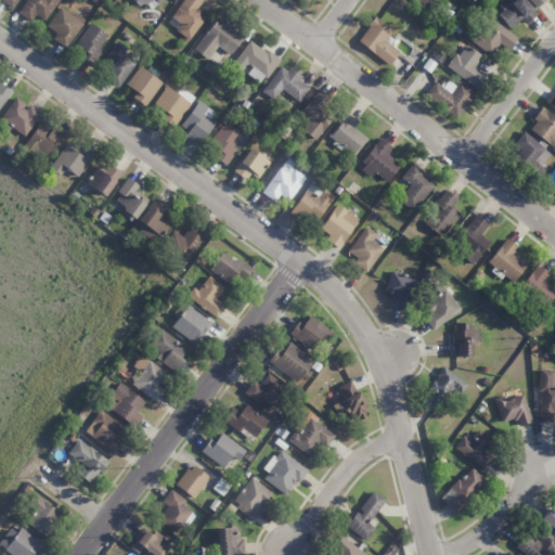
[(2,0),(2,1),(12,9),(17,0),(2,0)]
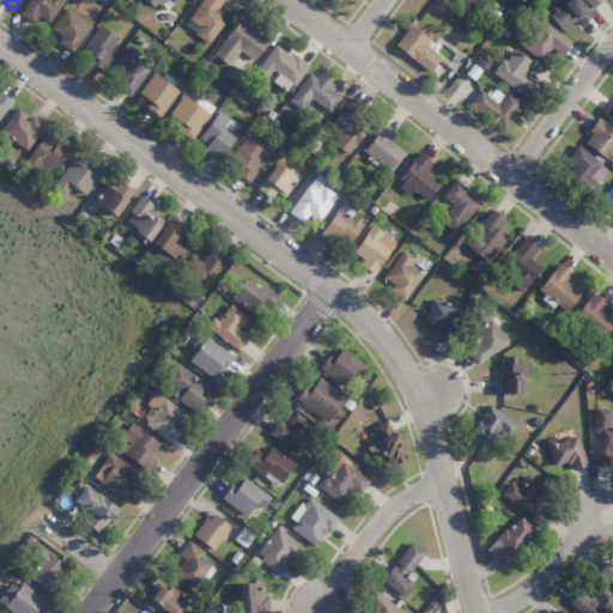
[(29,0),(19,14),(34,23),(38,16),(49,23),(64,0),(29,0)]
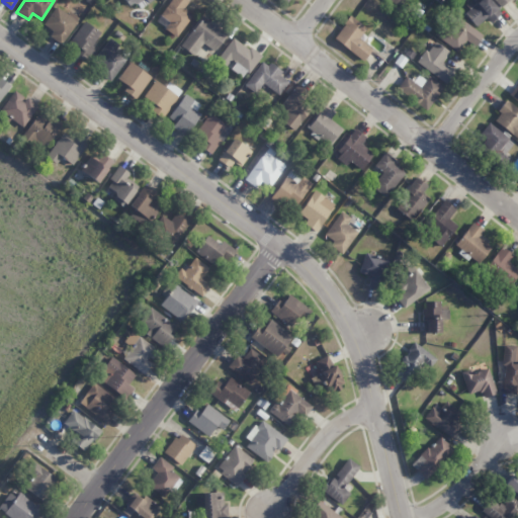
[(176,36),(192,14),(183,8),(189,0),(188,0),(169,0),(159,15),(161,16),(156,22),(176,36)]
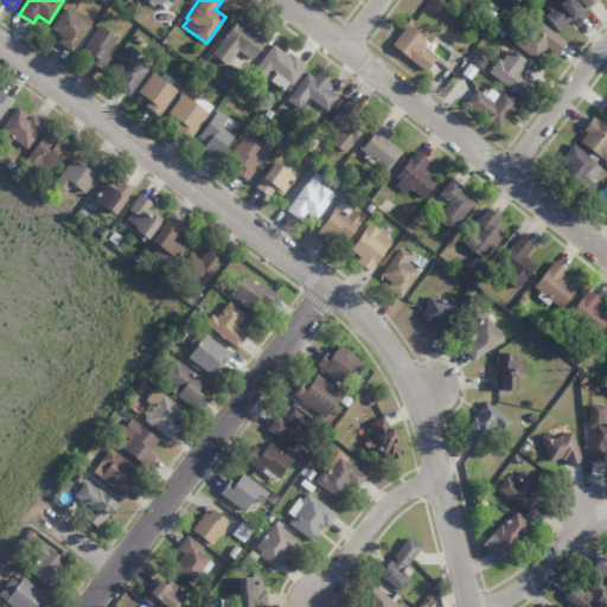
[(569,20),(574,26),(587,14),(573,0),(560,0),(544,16),(557,31),(569,20)]
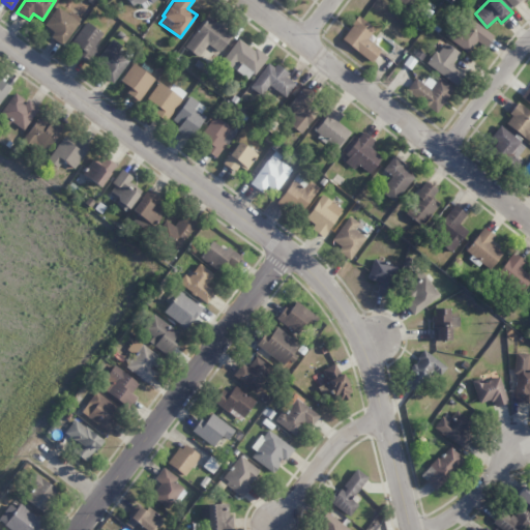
[(50,36),(62,46),(80,20),(58,5),(42,26),(52,33),(50,36)]
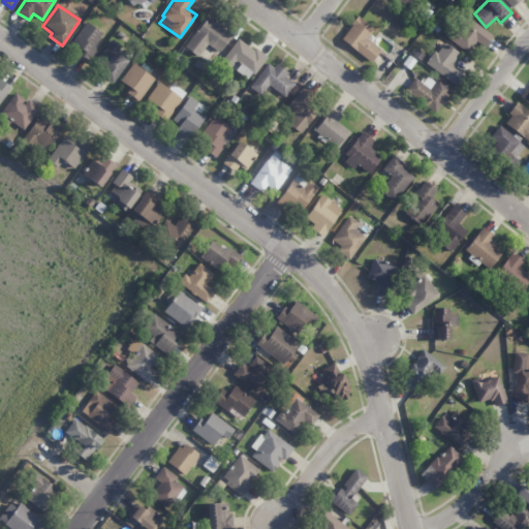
[(372,61),(379,49),(366,40),(374,28),(354,17),(340,41),(372,61)]
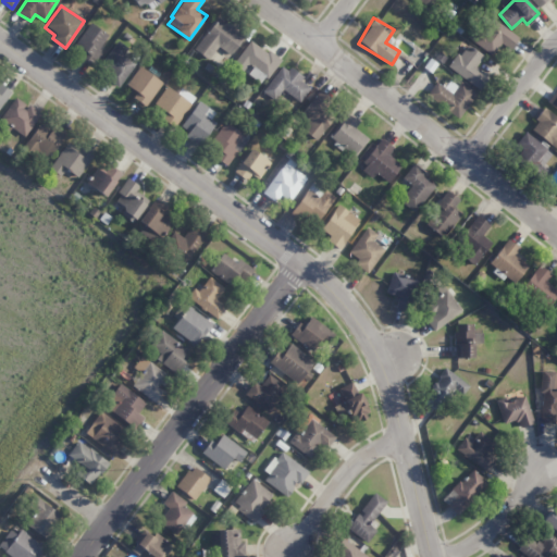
[(500,44),(508,50),(518,37),(492,17),(472,41),(491,56),(500,44)]
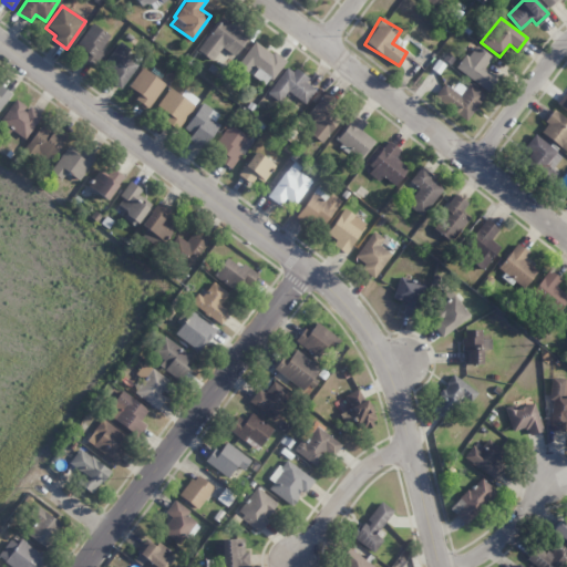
[(111,35),(89,23),(73,51),(96,63),(111,35)]
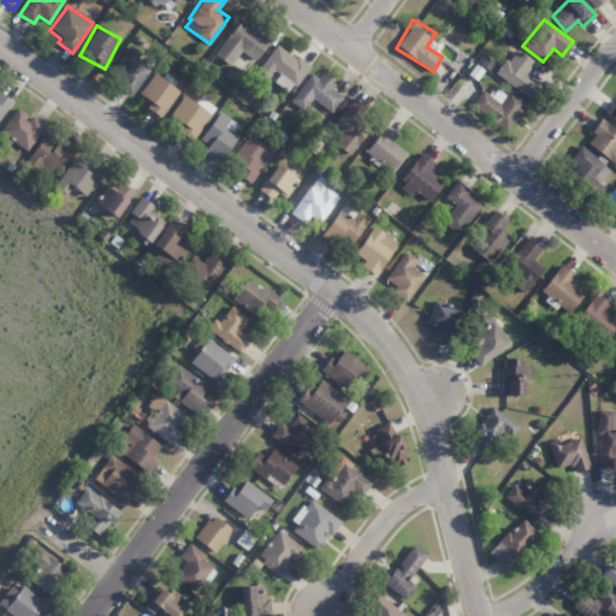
[(258,69),(273,81),(278,73),(296,87),(309,67),(277,43),(258,69)]
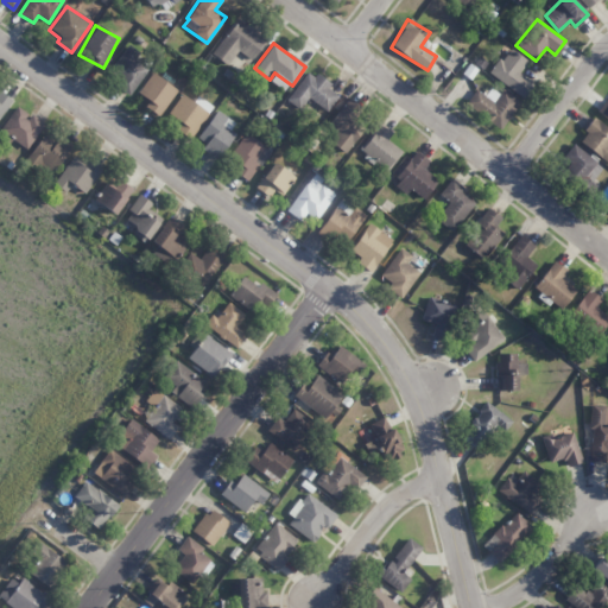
[(134,59),(139,52),(128,44),(108,74),(132,90),(147,69),(134,59)]
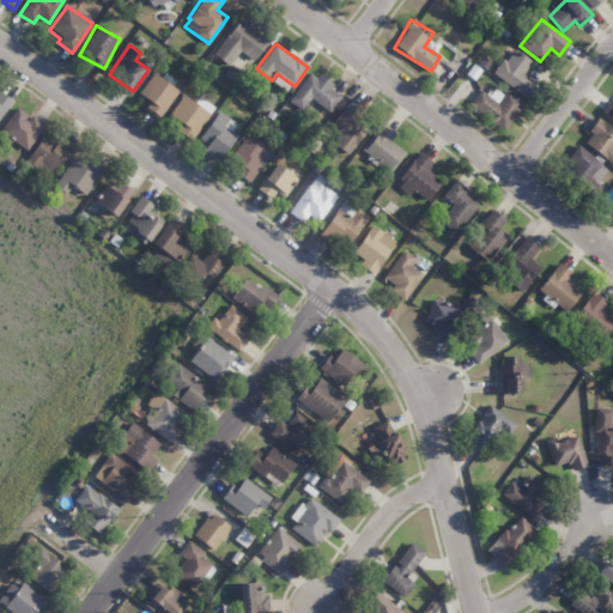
[(527,98),(538,84),(523,74),(532,61),(513,48),(493,76),(527,98)]
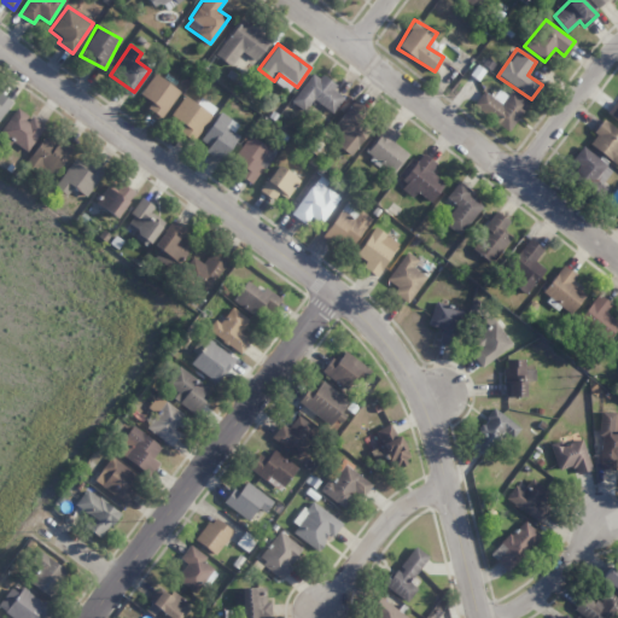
[(314,71),(291,101),(304,111),(314,99),(332,114),(345,97),(314,71)]
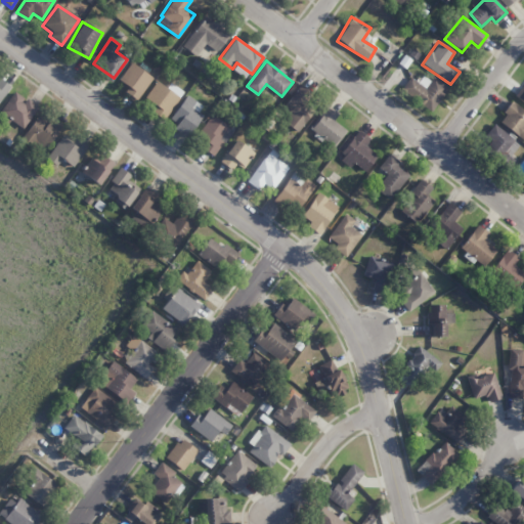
[(153,78),(131,62),(119,80),(128,87),(125,91),(137,99),(153,78)]
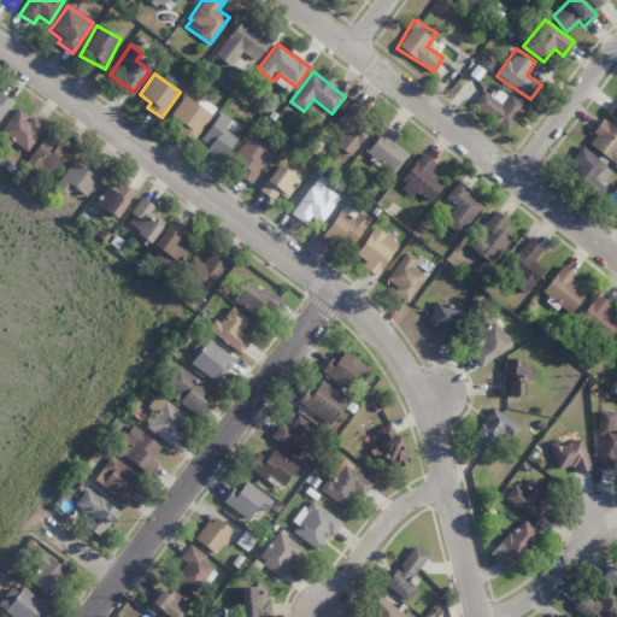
[(527,101),(510,92),(507,95),(497,89),(492,98),(482,92),(472,107),(511,130),(527,101)]
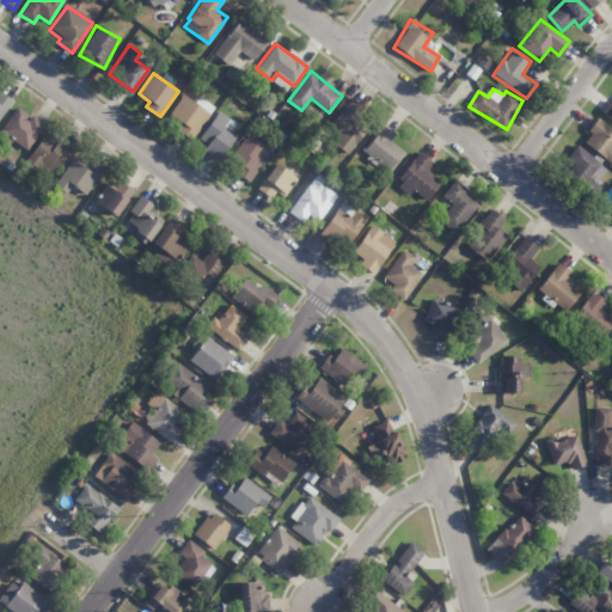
[(0,116),(11,99),(0,92),(0,116)]
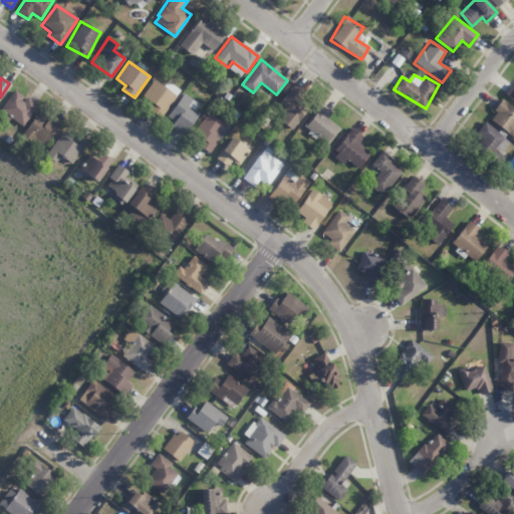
[(140,100),(163,115),(179,90),(169,83),(166,87),(154,79),(140,100)]
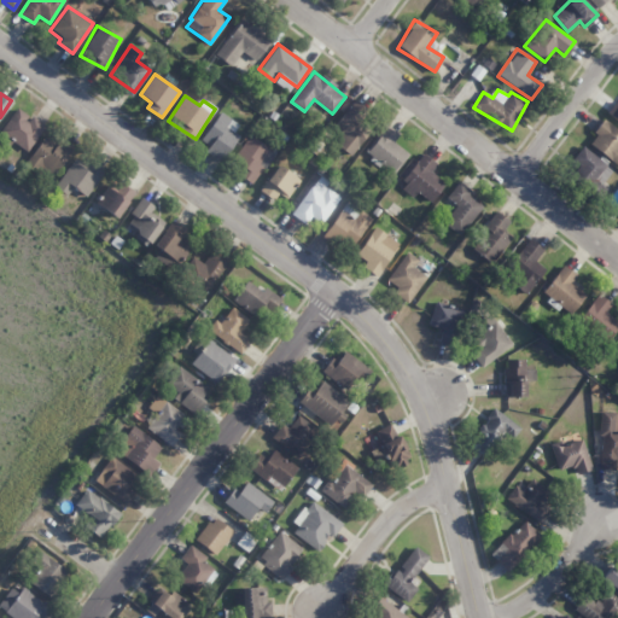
[(369,129),(361,123),(369,110),(353,99),(328,135),(354,152),(369,129)]
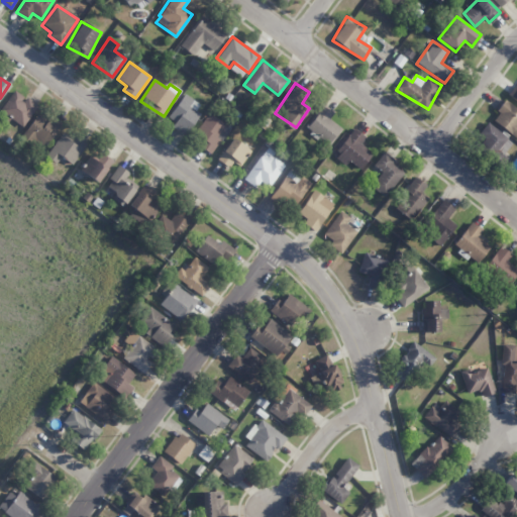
[(0,110),(22,127),(37,106),(14,90),(0,109),(0,110)]
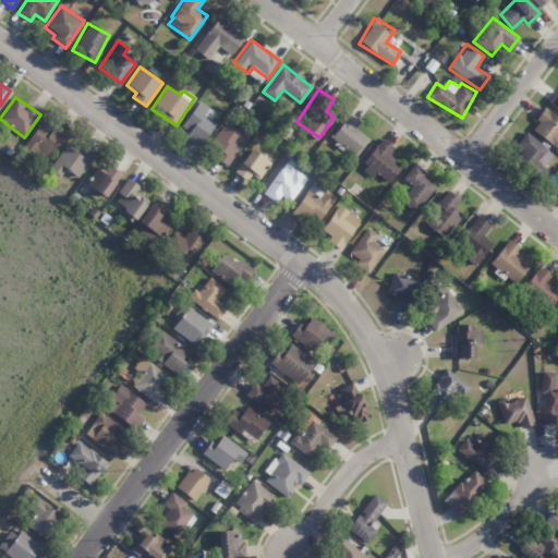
[(189,131),(185,135),(198,145),(219,116),(199,101),(181,125),(189,131)]
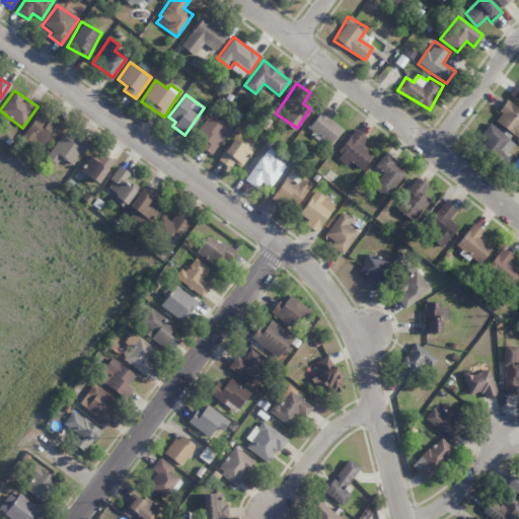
[(493,121),(518,139),(518,109),(507,101),(493,121)]
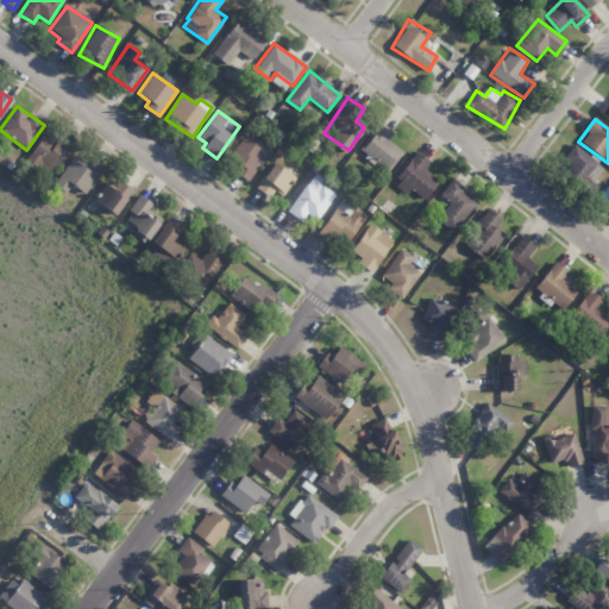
[(390,169),(402,150),(387,142),(393,133),(377,124),(360,151),(390,169)]
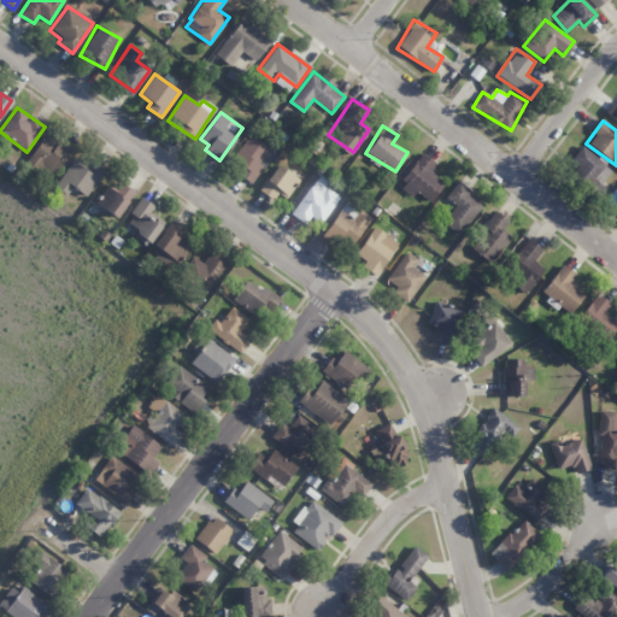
[(27,162),(51,178),(72,147),(47,130),(27,162)]
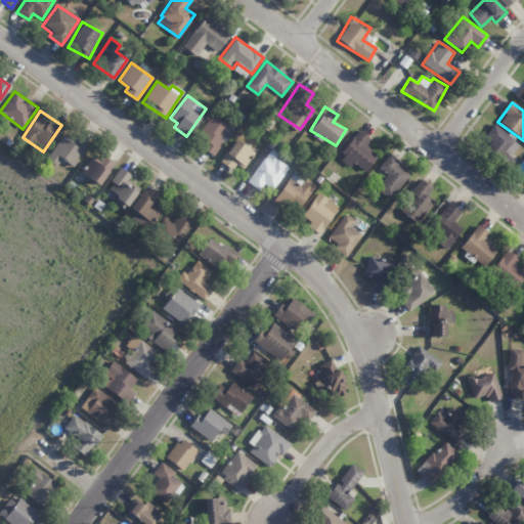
[(205,150),(214,157),(231,129),(210,116),(197,136),(209,143),(205,150)]
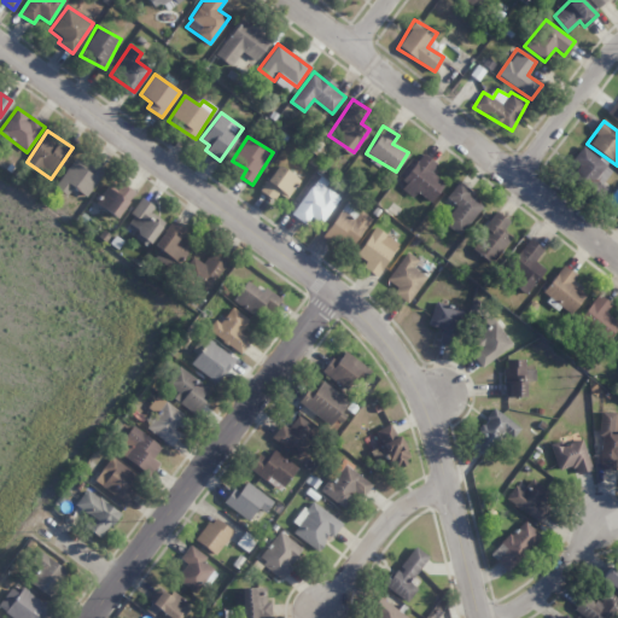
[(612,167),(579,149),(565,175),(598,193),(612,167)]
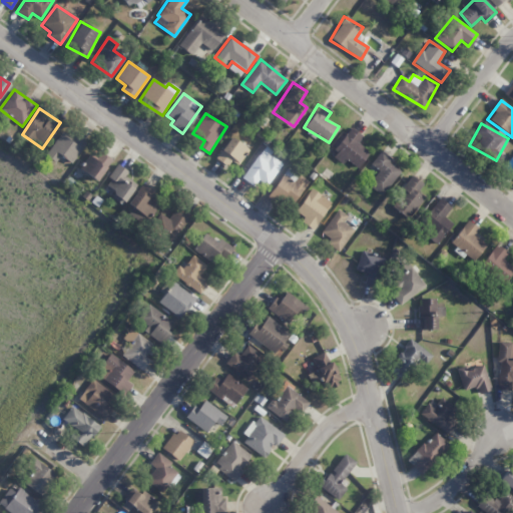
[(44,155),(60,166),(64,160),(70,164),(85,142),(64,127),(44,155)]
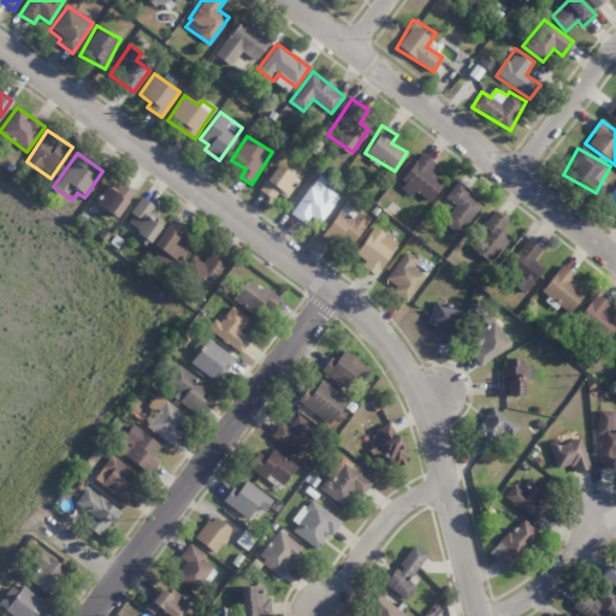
[(434,164),(421,153),(397,185),(412,196),(415,191),(430,201),(443,182),(428,171),(434,164)]
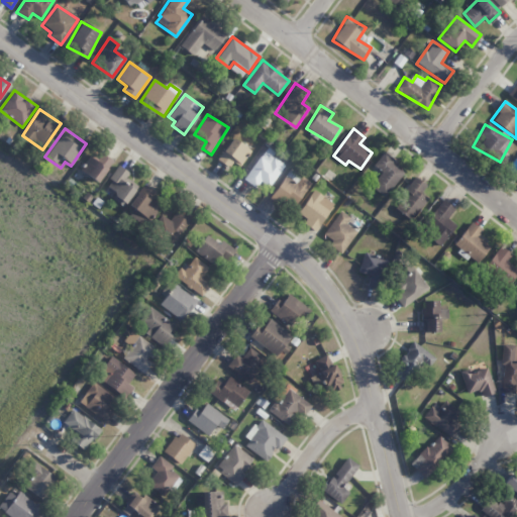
[(228,168),(233,162),(239,167),(250,150),(233,137),(217,159),(228,168)]
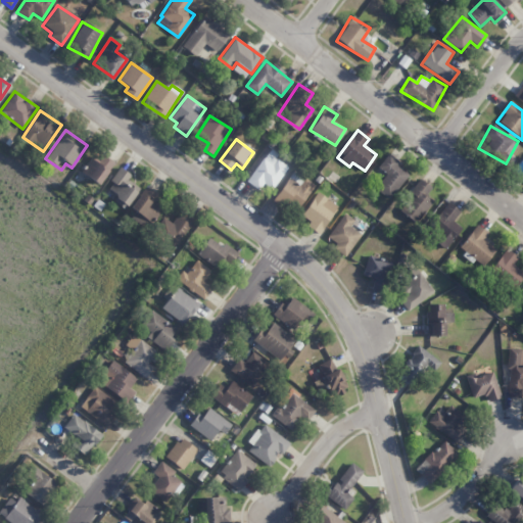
[(263,183),(273,189),(287,165),(267,154),(249,184),(258,189),(263,183)]
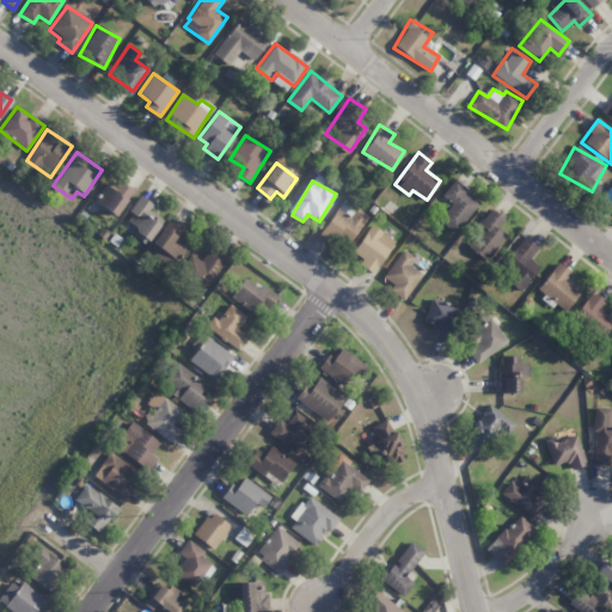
[(479,202),(453,181),(441,195),(452,203),(439,219),(456,232),(479,202)]
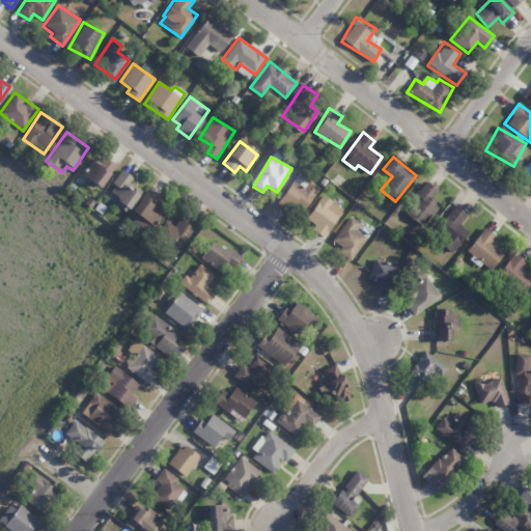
[(100,188),(114,167),(104,159),(99,166),(91,161),(81,174),(100,188)]
